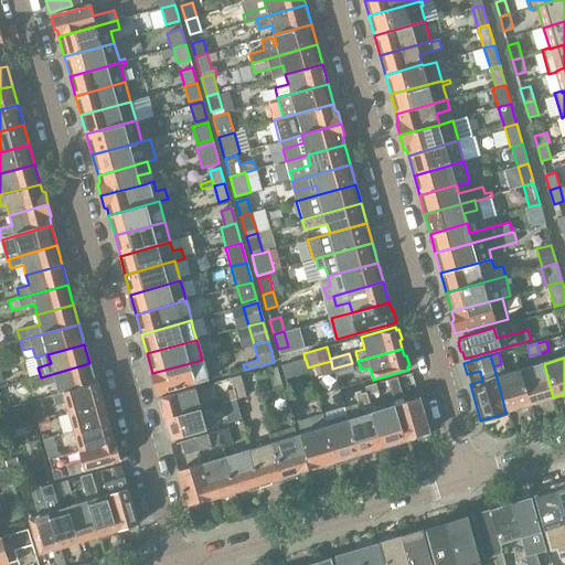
[(152,383),(156,395),(208,381),(202,360),(152,373),(155,380),(152,383)]
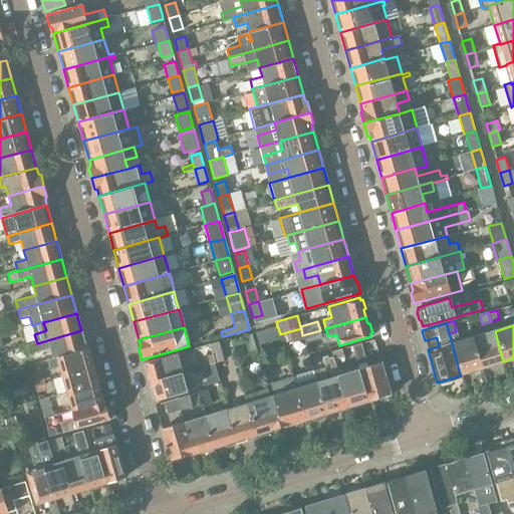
[(259,344),(281,338),(280,334),(278,327),(277,327),(256,332),(259,344)]
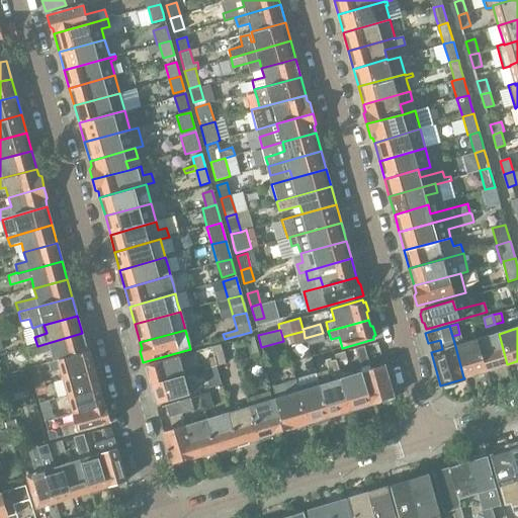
[(54,361),(87,352),(82,333),(37,346),(27,348),(29,356),(51,351),(54,361)]
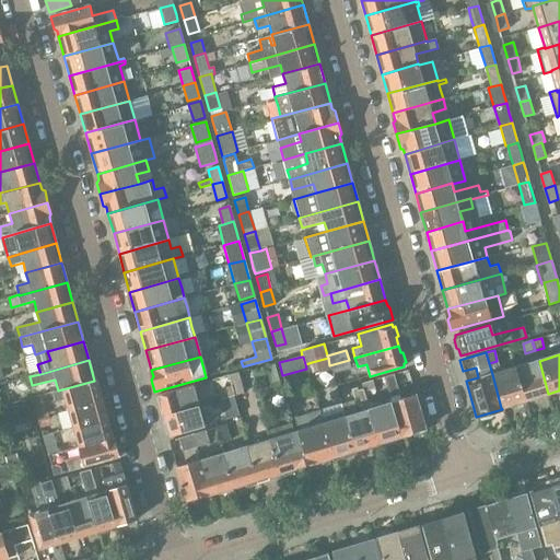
[(351,369),(349,360),(329,365),(333,374),(351,369)]
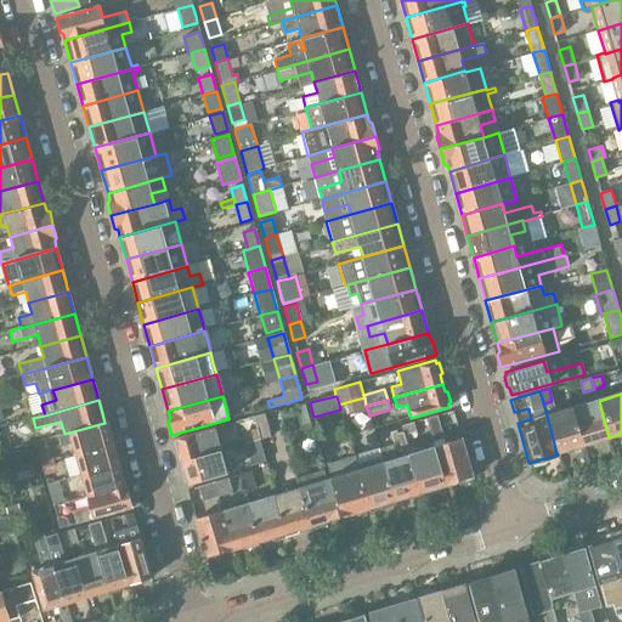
[(609,437),(599,401),(574,408),(583,445),(584,445),(588,446),(595,444),(598,440),(609,437)]
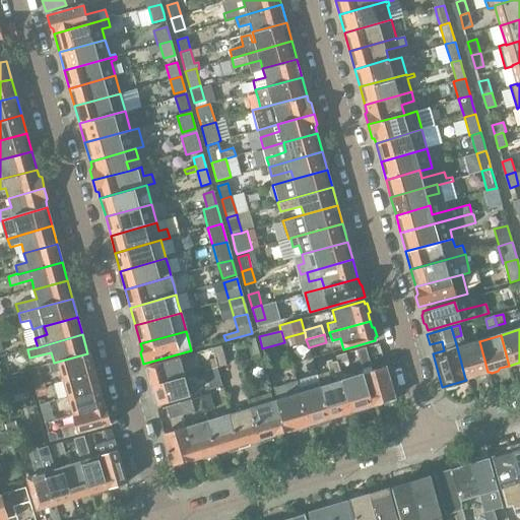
[(254,339),(246,341),(250,356),(258,354),(254,339)]
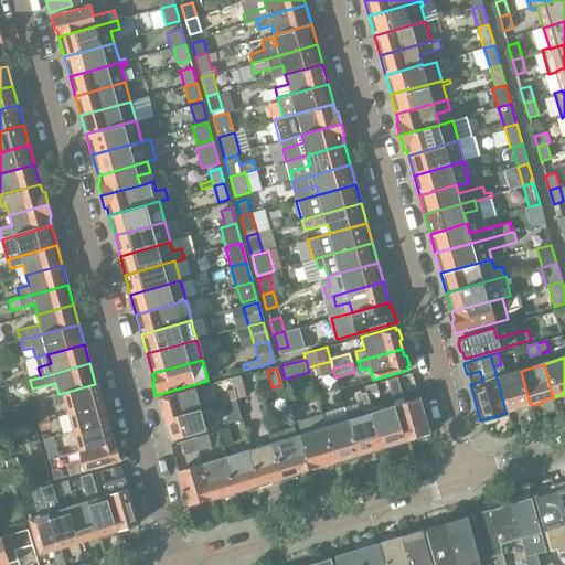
[(530,404),(521,371),(497,377),(505,412),(516,408),(520,409),(526,407),(529,404),(530,404)]
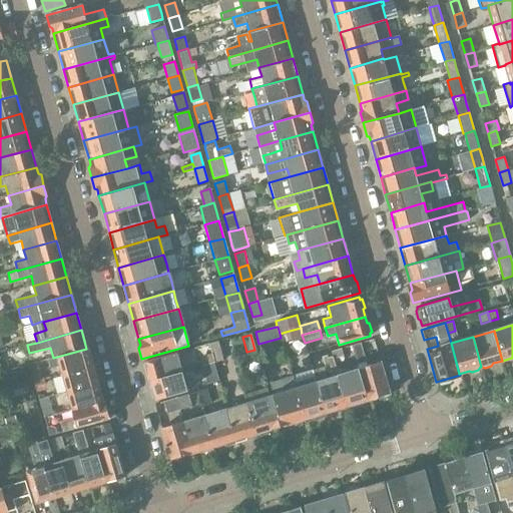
[(226,360),(221,341),(210,344),(216,363),(226,360)]
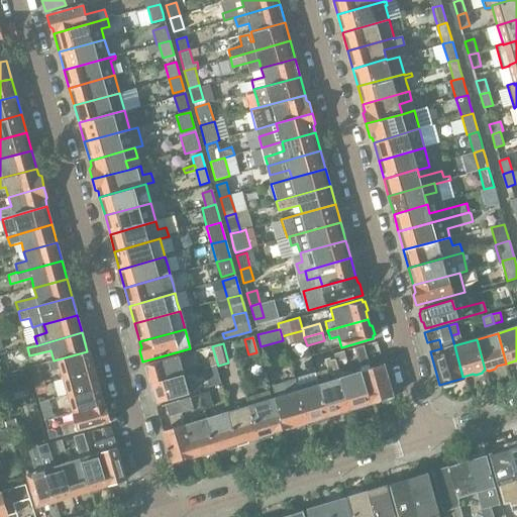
[(354,348),(360,372),(371,403),(381,400),(383,402),(390,400),(390,397),(392,396),(383,365),(370,369),(363,345),(354,348)]
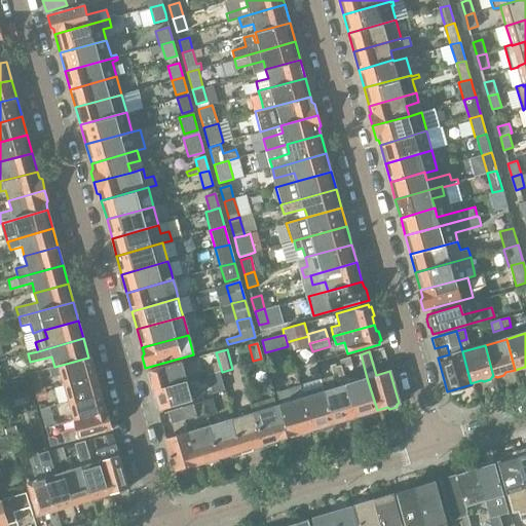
[(60,376),(62,383),(96,375),(90,357),(88,358),(54,367),(49,368),(52,378),(60,376)]
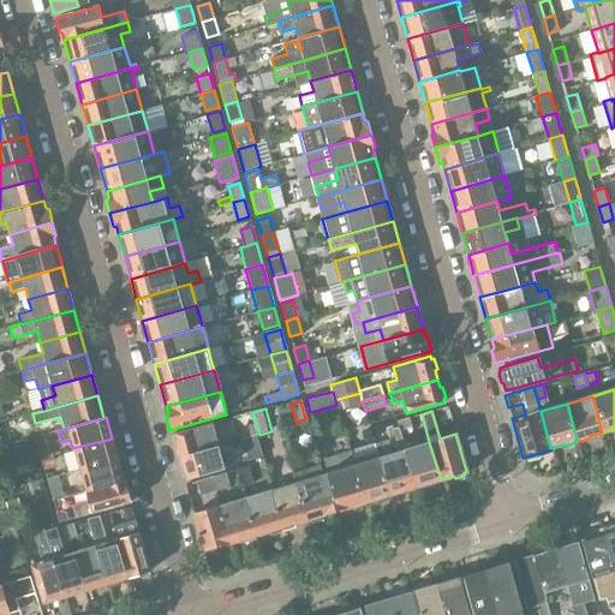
[(408,418),(396,422),(400,430),(412,428),(408,418)]
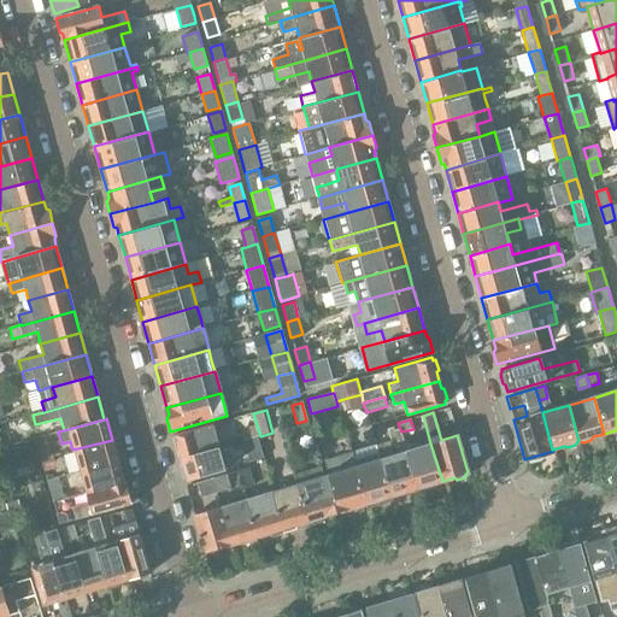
[(178,450),(181,458),(218,447),(212,424),(175,435),(175,439),(172,439),(176,450),(178,450)]
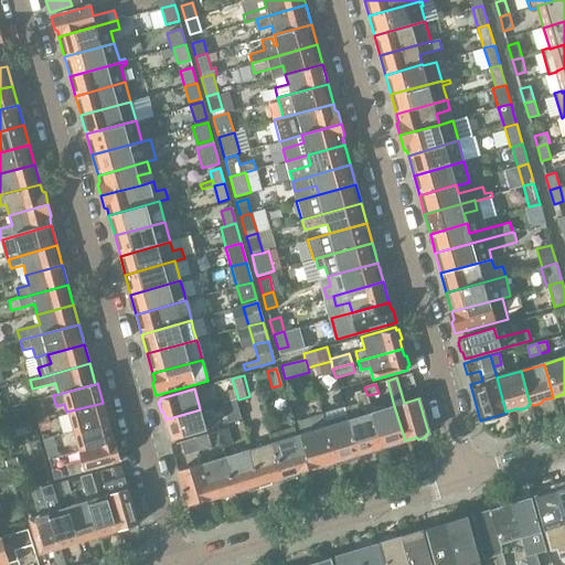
[(233,390),(221,393),(224,403),(226,402),(236,400),(233,390)]
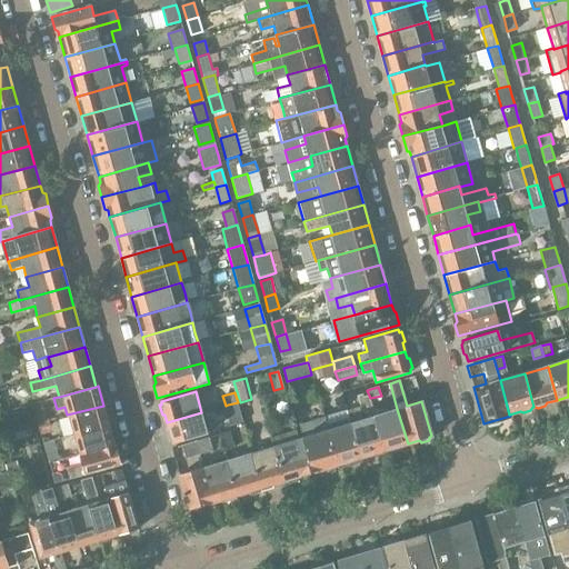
[(347,411),(360,458),(362,457),(365,459),(372,457),(372,453),(383,450),(373,416),(375,416),(368,396),(363,397),(362,393),(357,396),(360,408),(347,411)]
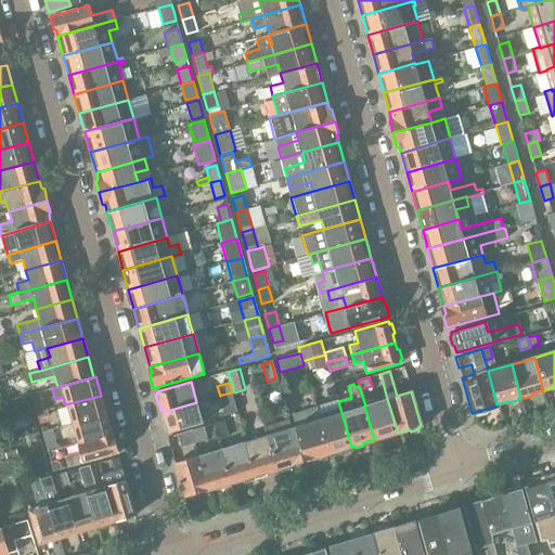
[(220,396),(218,396),(223,415),(237,412),(232,392),(222,395),(220,396)]
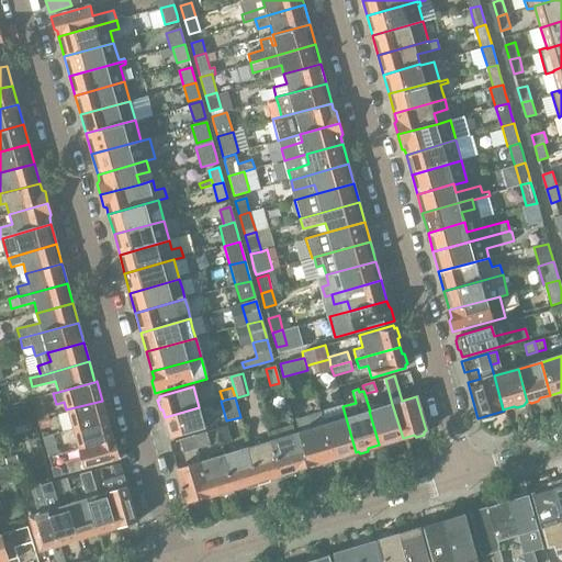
[(31,409),(43,407),(41,398),(29,401),(31,409)]
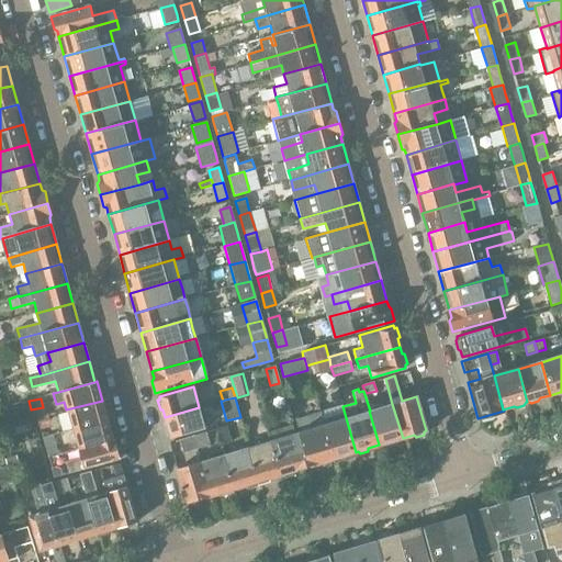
[(72,430),(108,420),(102,401),(66,409),(72,430)]
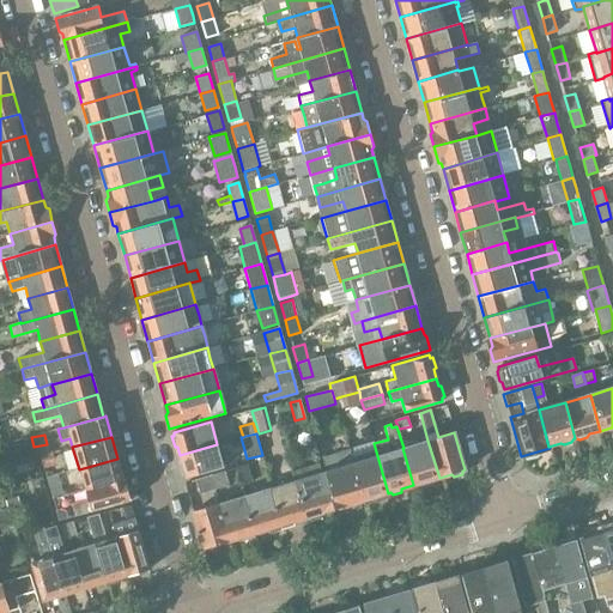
[(426,481),(439,478),(428,441),(404,448),(402,448),(413,485),(416,484),(418,487),(426,485),(426,481)]
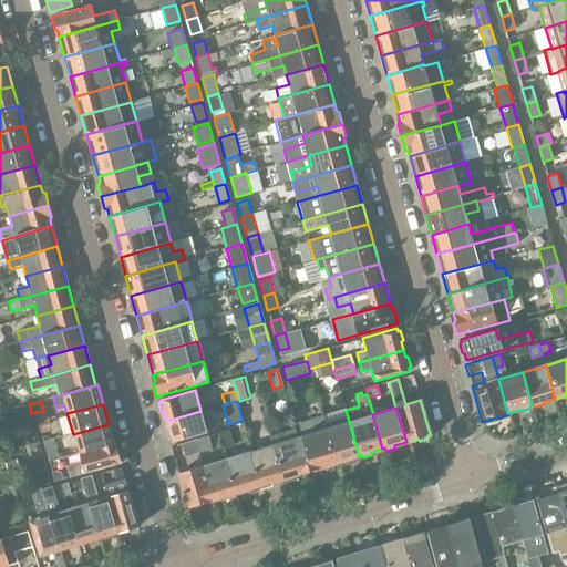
[(29,429),(23,409),(1,415),(6,435),(29,429)]
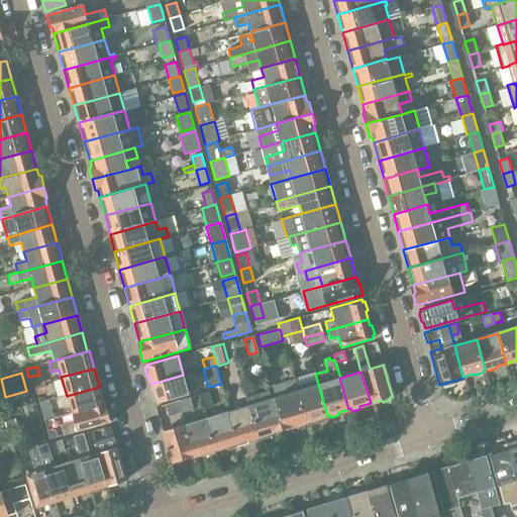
[(315,373),(293,379),(306,422),(315,419),(316,422),(326,419),(325,416),(327,416),(315,374),(315,373)]
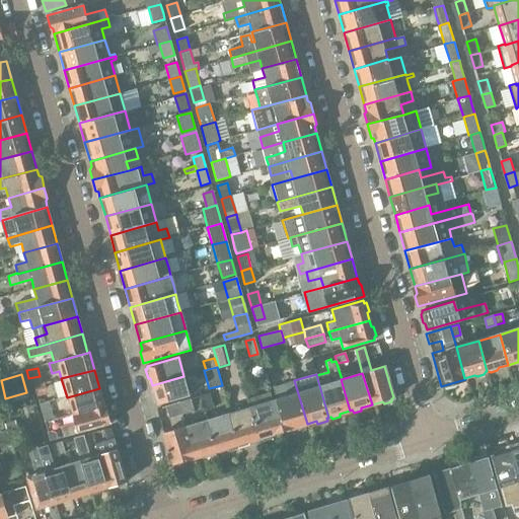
[(151,392),(154,402),(156,401),(157,403),(190,395),(183,376),(152,385),(153,392),(151,392)]
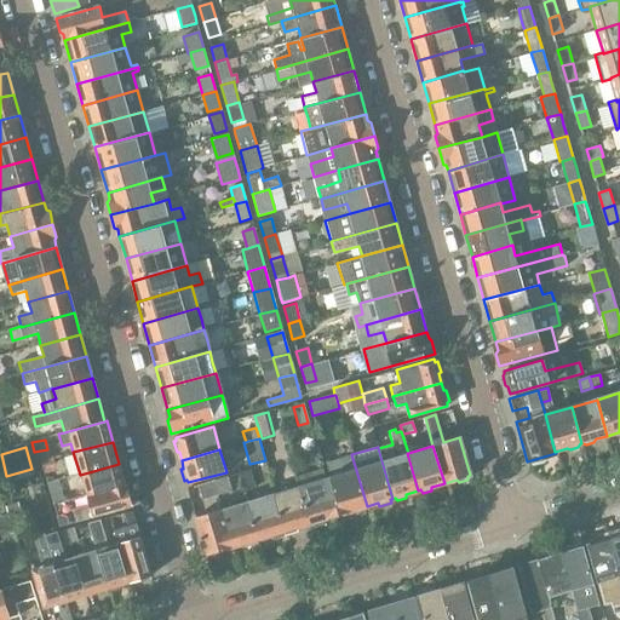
[(351,454),(325,461),(339,515),(352,510),(355,514),(363,511),(365,507),(367,506),(351,454)]
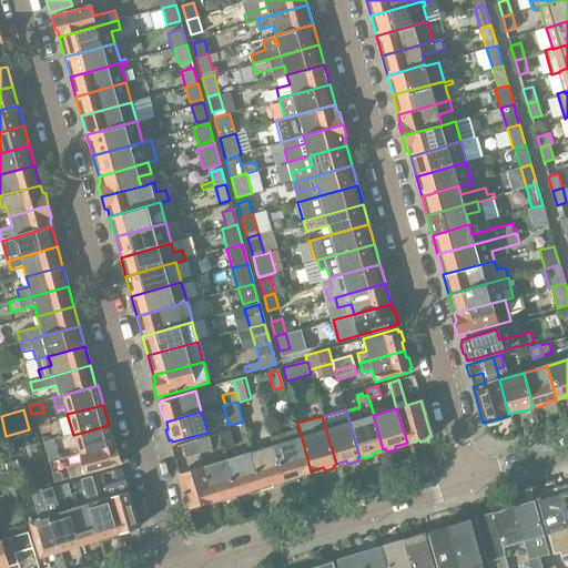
[(38,422),(41,434),(52,430),(49,419),(38,422)]
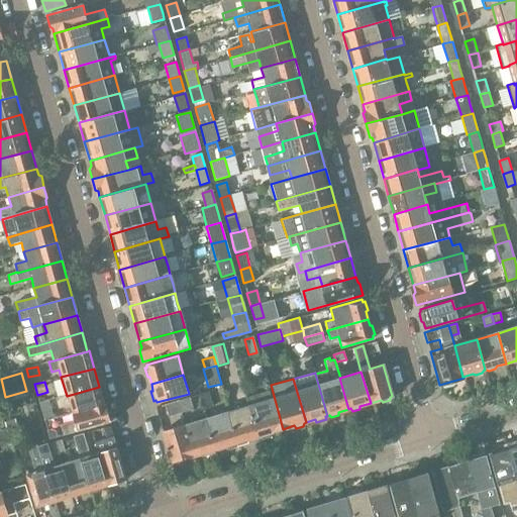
[(67,396),(71,413),(104,404),(99,387),(67,396)]
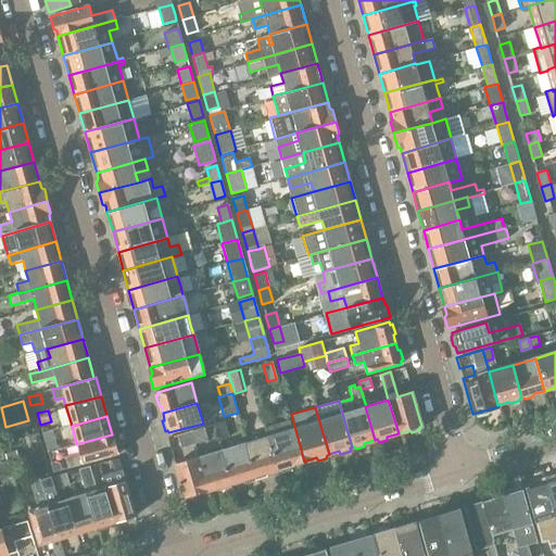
[(226,421),(216,424),(220,440),(231,438),(226,421)]
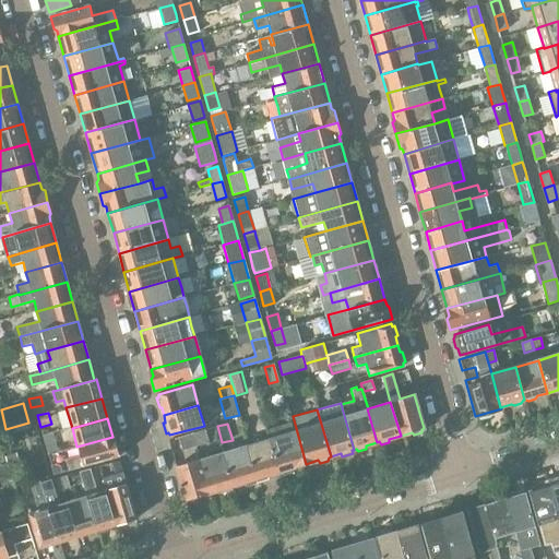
[(192,433),(195,448),(210,443),(205,429),(192,433)]
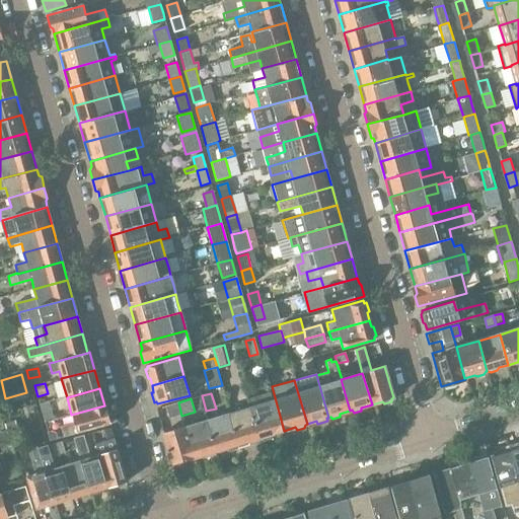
[(251,405),(261,437),(263,440),(270,438),(271,434),(281,431),(272,399),(251,405)]
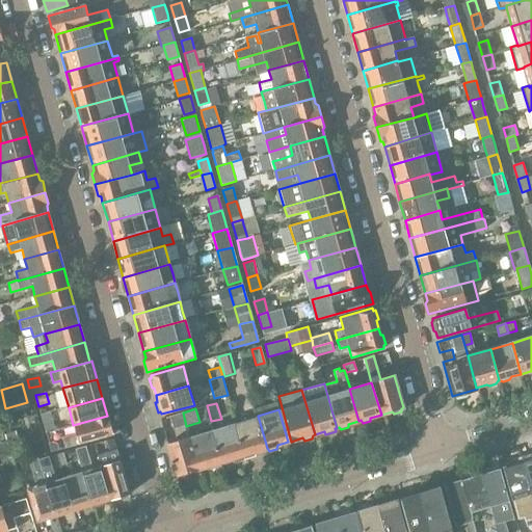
[(53,431),(55,430),(50,414),(53,413),(53,410),(41,415),(46,433),(53,431)]
